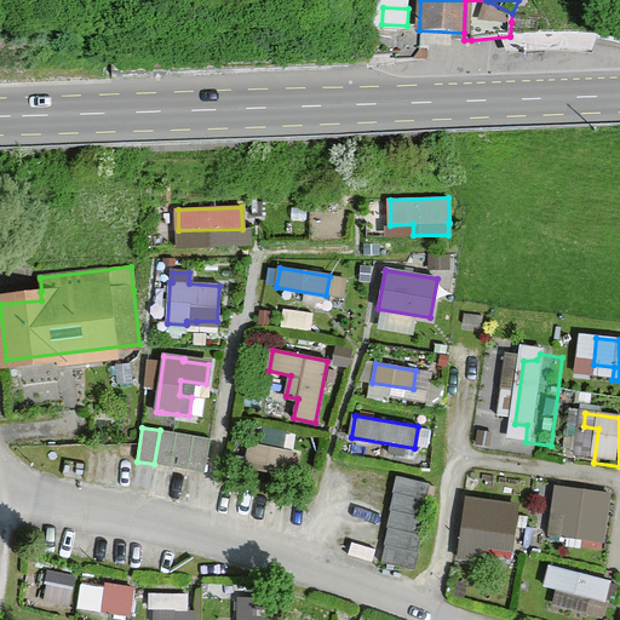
[(177,432),(160,430),(154,464),(171,468),(177,432)]
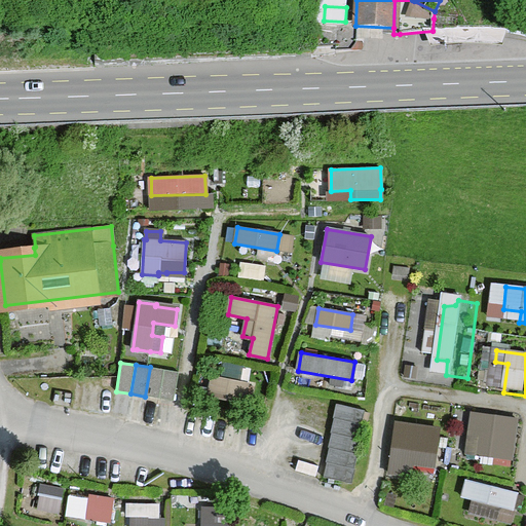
[(164,370),(150,367),(145,397),(159,399),(164,370)]
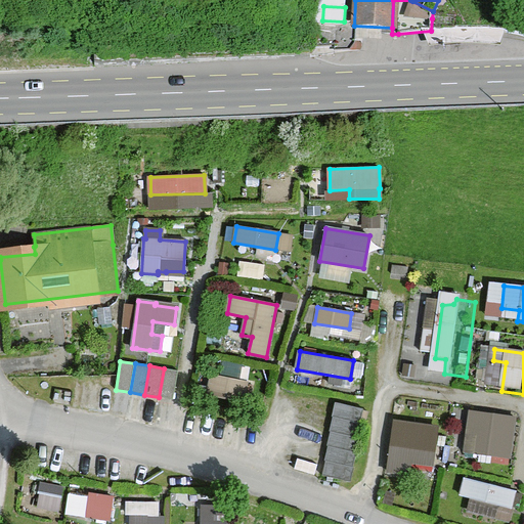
[(178,370),(164,368),(159,397),(173,399),(178,370)]
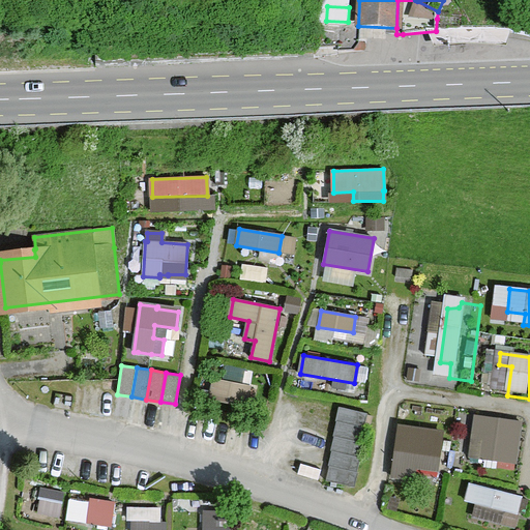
[(214,382),(211,399),(245,405),(248,388),(214,382)]
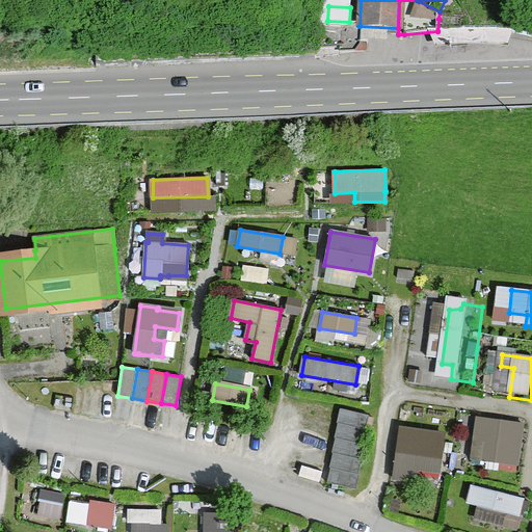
[(365,430),(369,416),(340,408),(337,423),(338,423),(365,430)]
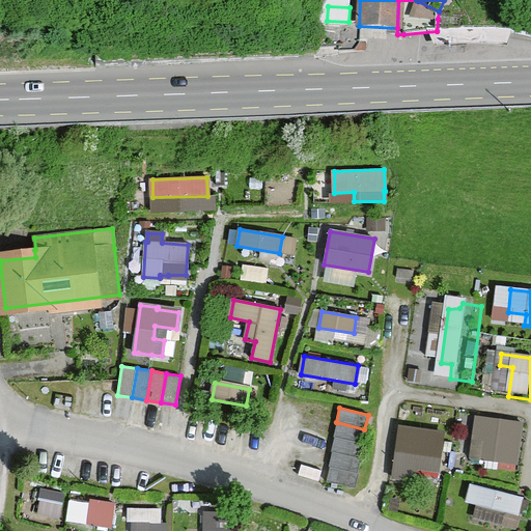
[(530,425),(491,419),(487,443),(505,446),(502,463),(530,467),(530,425)]
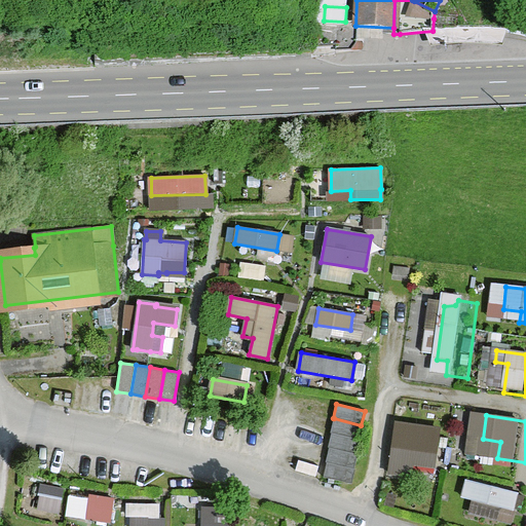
[(363,425),(361,425),(334,418),(330,433),(331,434),(359,440),(363,425)]
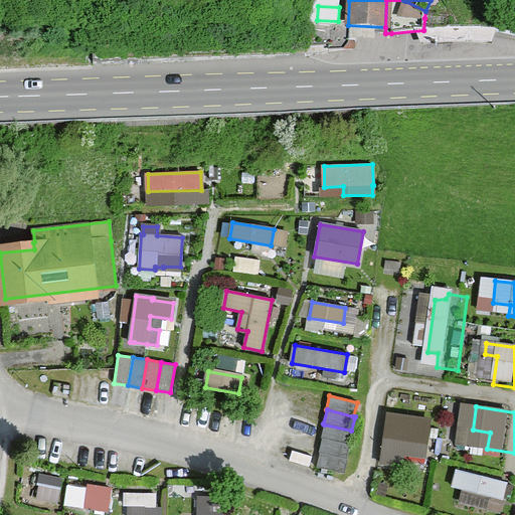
[(450,421),(402,415),(397,465),(416,467),(417,452),(446,455),(450,421)]
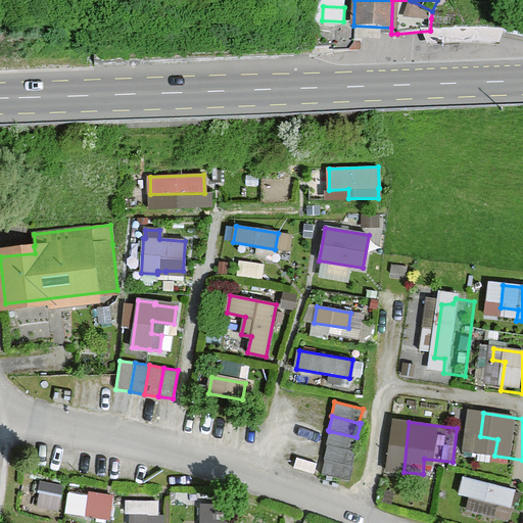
[(358,437),(357,437),(329,431),(326,445),(327,445),(354,452),(358,437)]
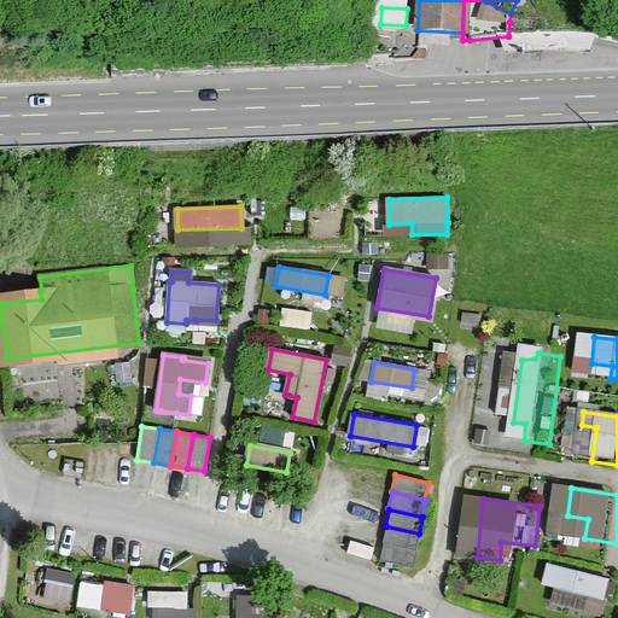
[(420,535),(419,534),(386,526),(383,543),(384,543),(417,552),(420,535)]
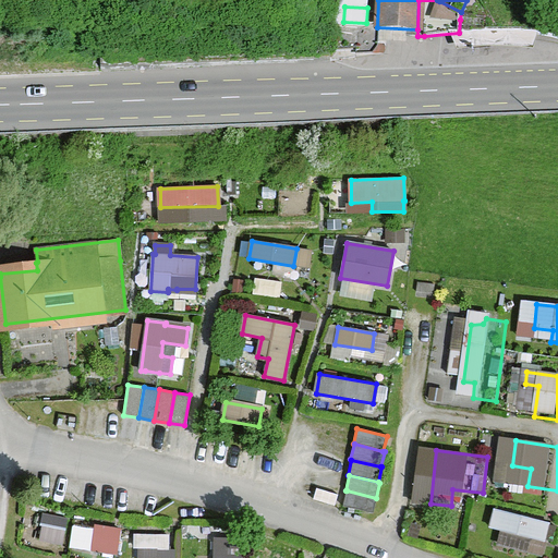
[(377,498),(376,498),(347,490),(343,506),(373,513),(377,498)]
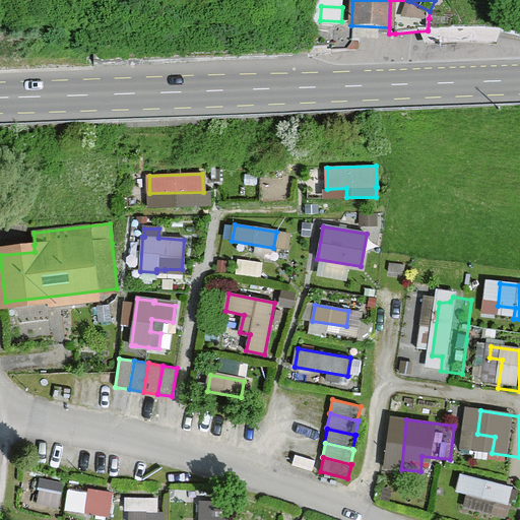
[(61,504),(62,477),(40,476),(39,503),(61,504)]
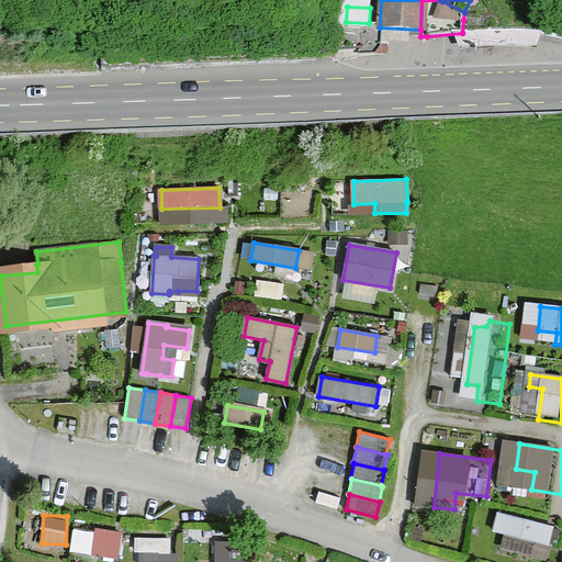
[(561,561),(561,527),(515,517),(509,538),(523,541),(519,553),(555,561),(561,561)]
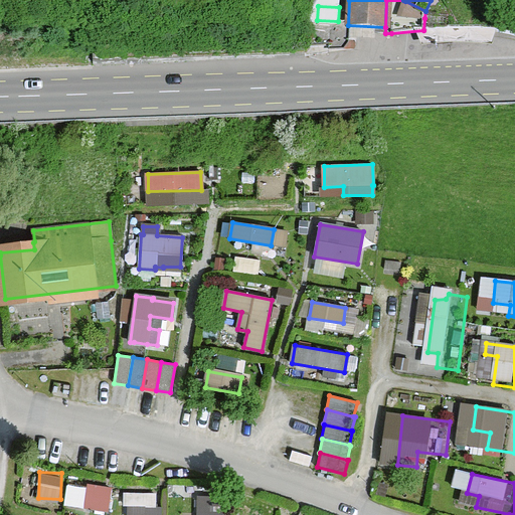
[(87,480),(86,508),(112,509),(114,482),(87,480)]
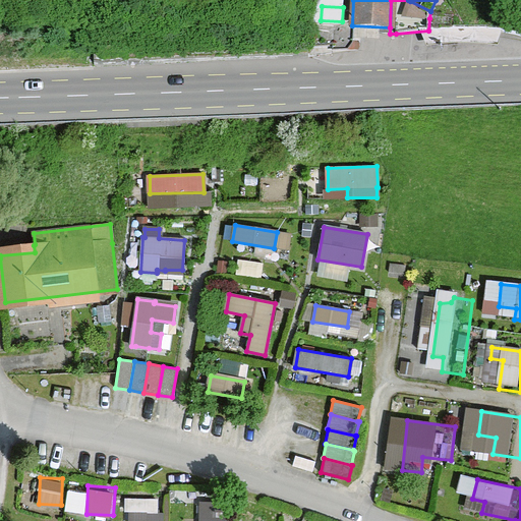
[(87,488),(74,486),(71,509),(82,511),(87,488)]
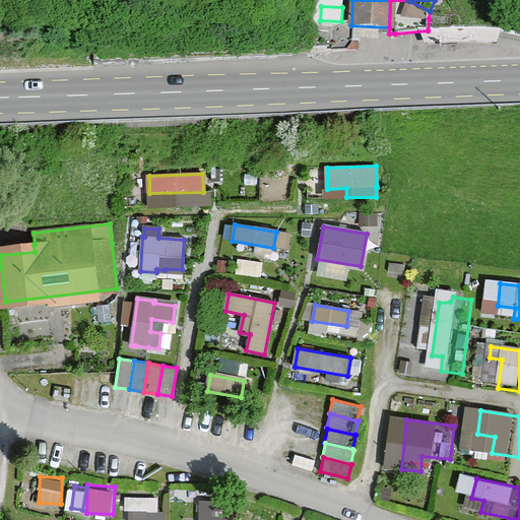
[(160,519),(160,495),(127,495),(127,519),(160,519)]
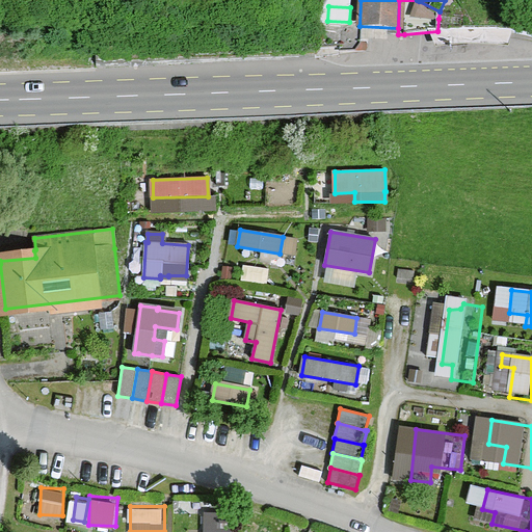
[(231,531),(232,509),(204,508),(203,531),(231,531)]
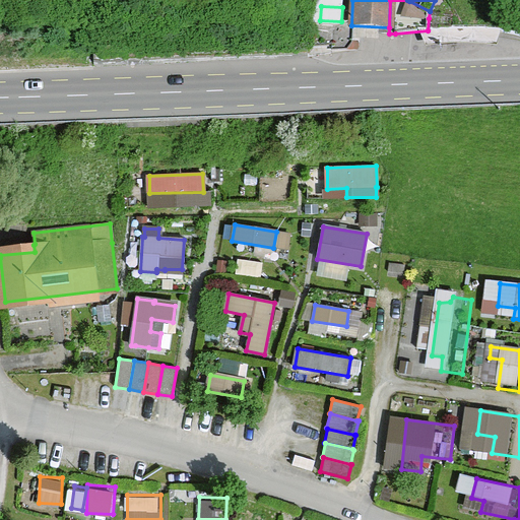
[(240,506),(239,519),(268,519),(269,507),(240,506)]
